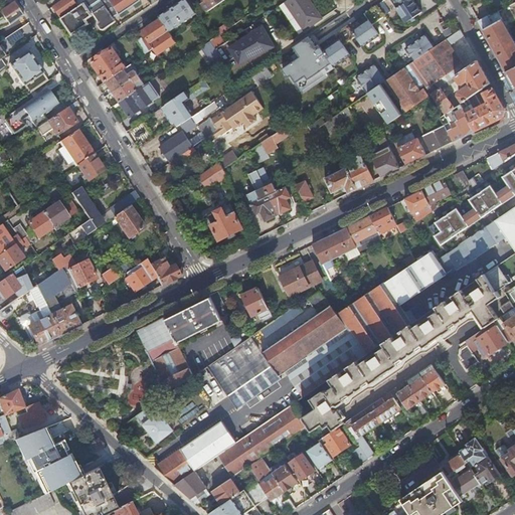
[(75,0),(61,0),(53,6),(56,9),(60,15),(77,4),(75,1),(75,0)]
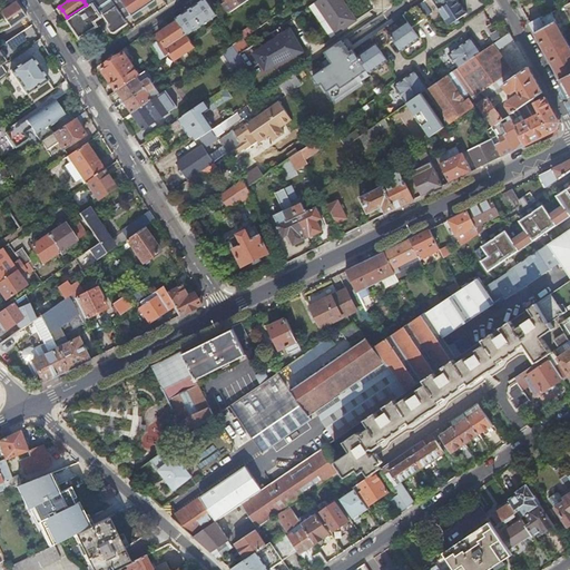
[(128,23),(125,19),(111,0),(96,0),(68,19),(68,22),(74,30),(75,29),(80,37),(91,30),(97,26),(95,21),(101,17),(101,16),(104,15),(109,23),(108,23),(108,27),(111,32),(114,32),(128,23)]
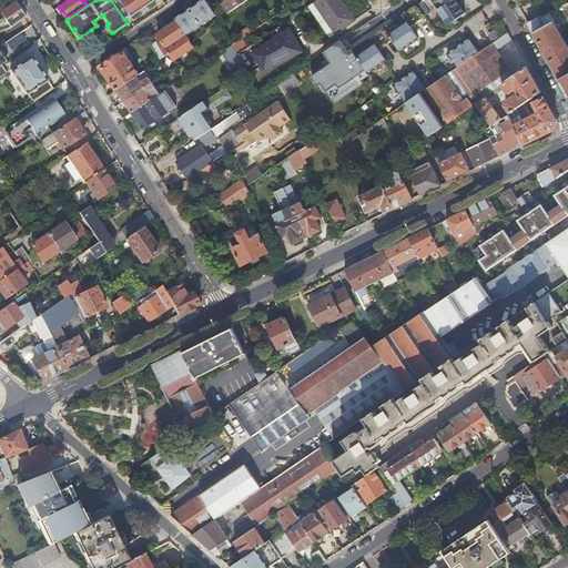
[(153,0),(111,0),(124,19),(130,14),(131,16),(153,0)]
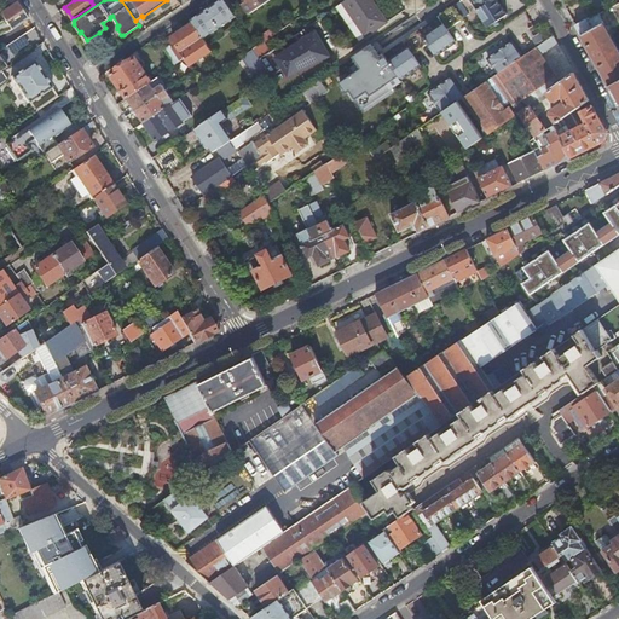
[(201,13),(191,19),(194,23),(203,36),(203,38),(236,16),(225,0),(219,0),(213,5),(213,4),(209,6),(204,10),(201,12),(201,13)]
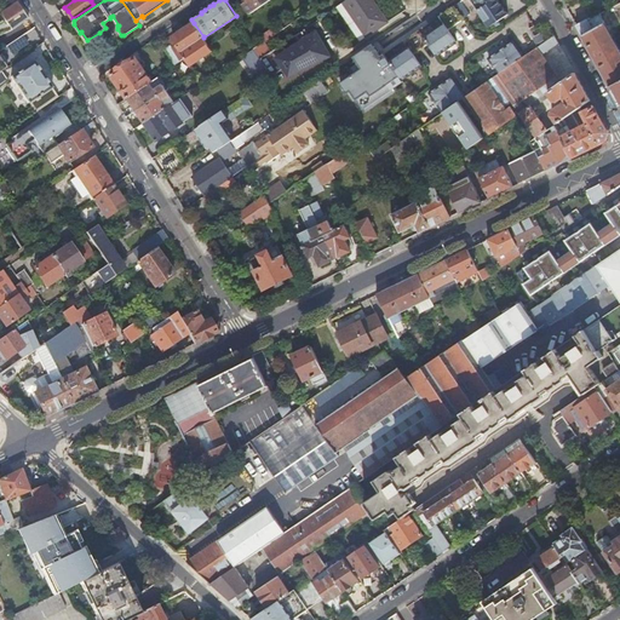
[(269,0),(247,0),(244,4),(250,13),(269,0)]
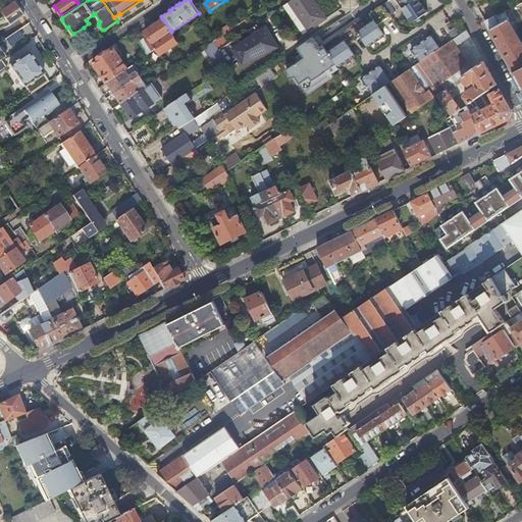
[(292,0),(283,6),(303,35),(308,31),(308,32),(325,19),(314,2),(312,0),(292,0)]
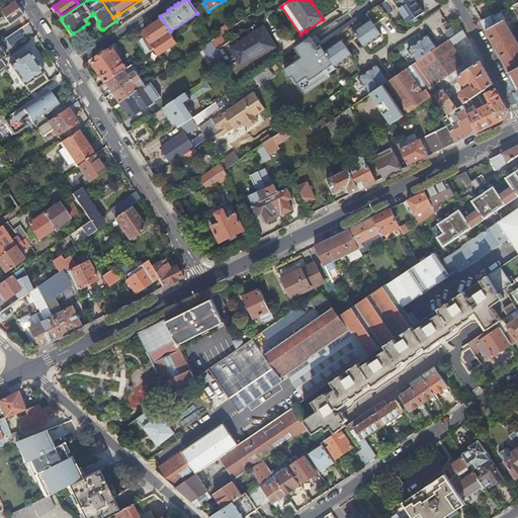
[(393,0),(409,22),(424,12),(416,0),(393,0)]
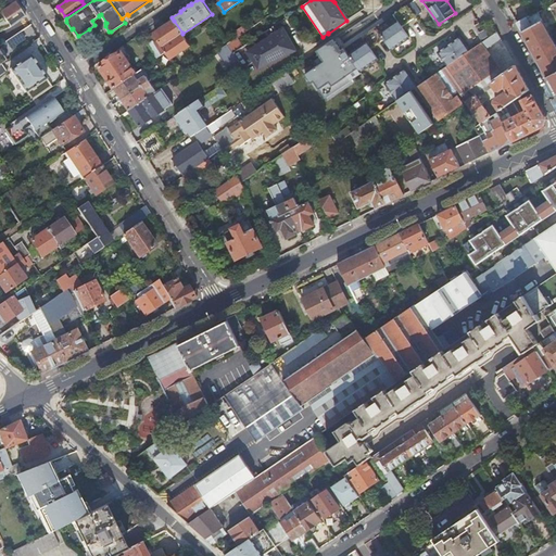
[(19,7),(15,2),(0,12),(3,17),(19,7)]
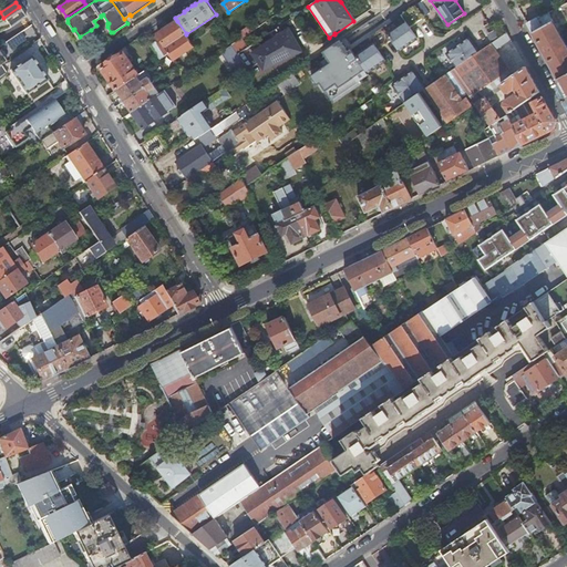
[(420,2),(415,6),(423,17),(428,14),(420,2)]
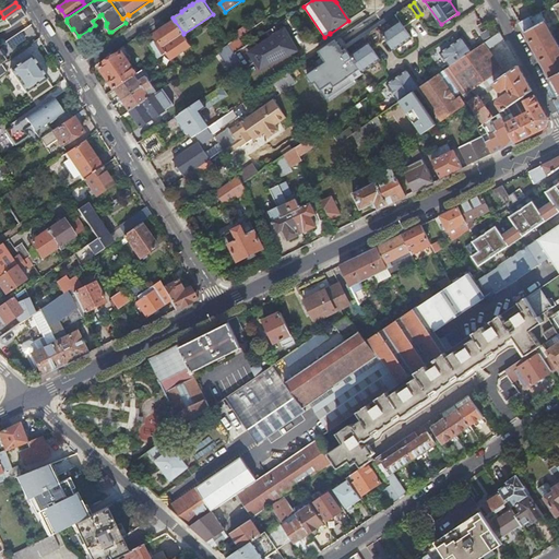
[(387,39),(394,50),(412,37),(404,26),(417,18),(417,16),(409,6),(395,14),(397,18),(400,21),(390,28),(382,33),(387,39)]
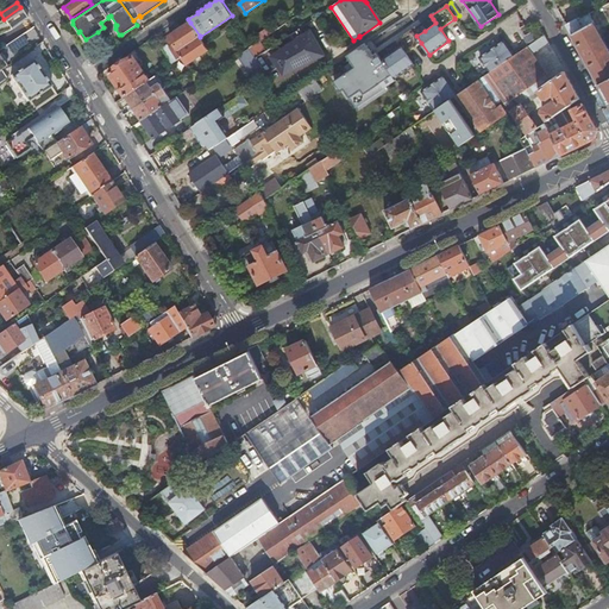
[(20,7),(4,19),(10,29),(26,18),(20,7)]
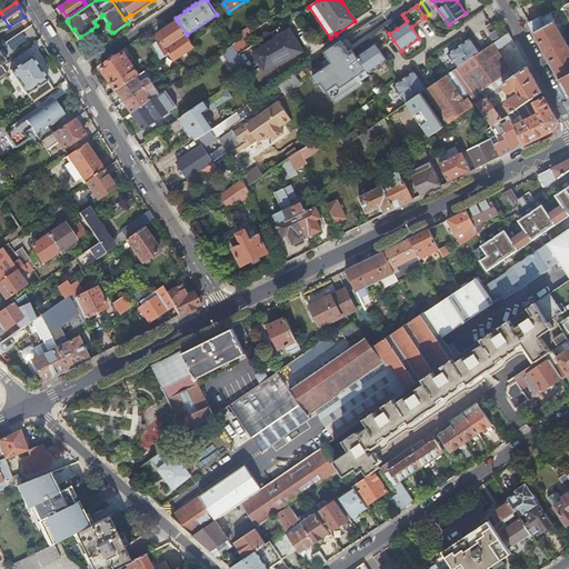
[(568,47),(549,12),(528,22),(560,79),(568,75),(568,47)]
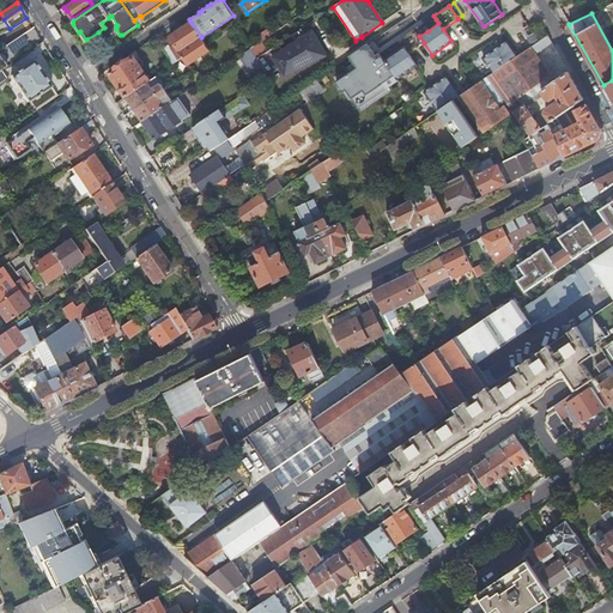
[(507,34),(519,24),(511,16),(499,25),(507,34)]
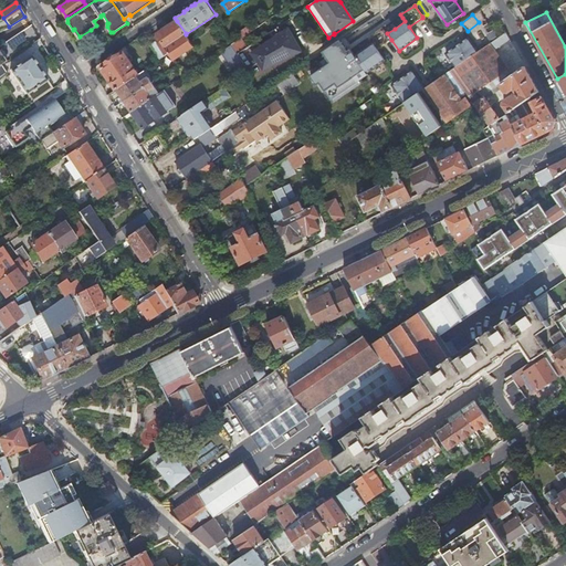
[(402,18),(391,24),(395,29),(405,21),(402,18)]
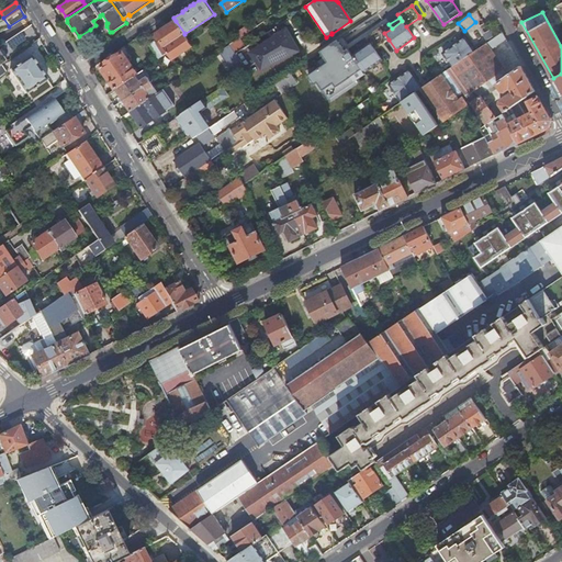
[(176,21),(152,36),(155,41),(158,46),(164,55),(167,53),(171,59),(192,45),(188,38),(184,34),(184,33),(176,21)]
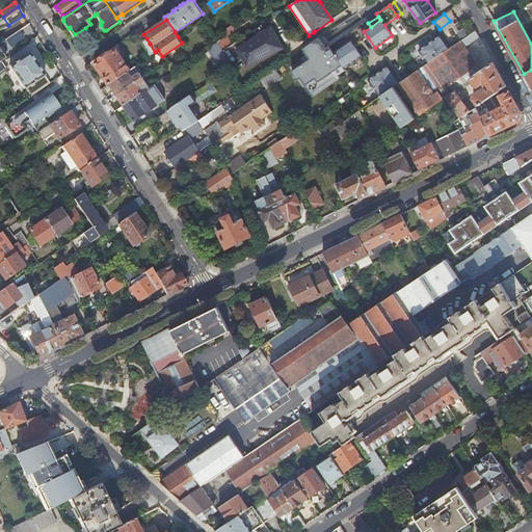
[(222,31),(225,36),(227,35),(236,29),(233,24),(222,31)]
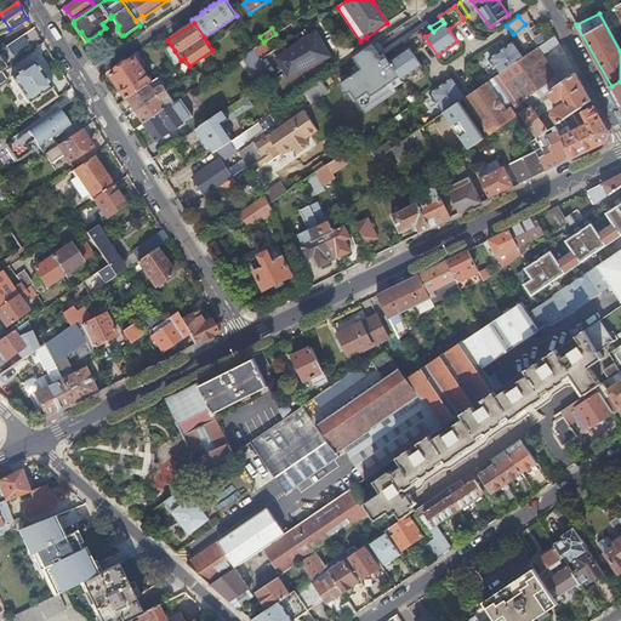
[(269,72),(272,77),(281,70),(288,79),(313,64),(311,61),(315,58),(318,62),(330,57),(319,34),(313,32),(309,35),(305,28),(295,35),(300,41),(286,50),(281,44),(271,51),(268,53),(268,55),(261,60),(269,72)]
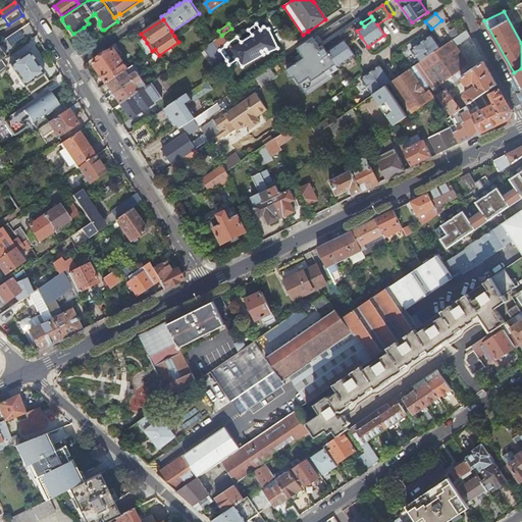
[(16,40),(31,32),(27,25),(13,33),(16,40)]
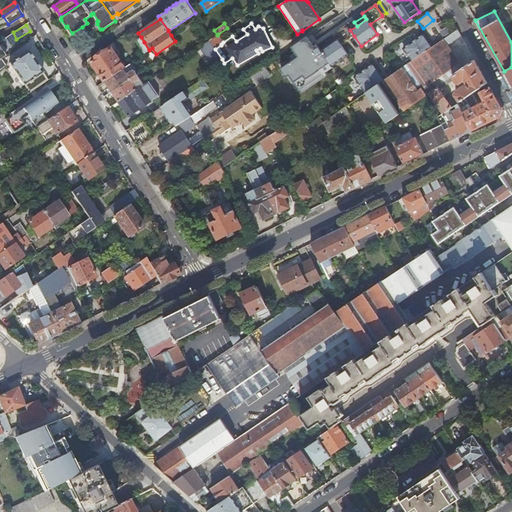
[(337,39),(341,45),(354,36),(350,30),(346,25),(333,34),(335,36),(337,39)]
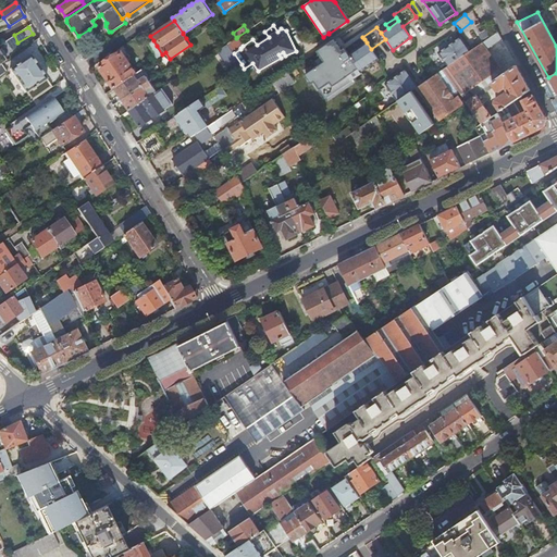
[(500,36),(497,32),(481,42),(484,48),(500,36)]
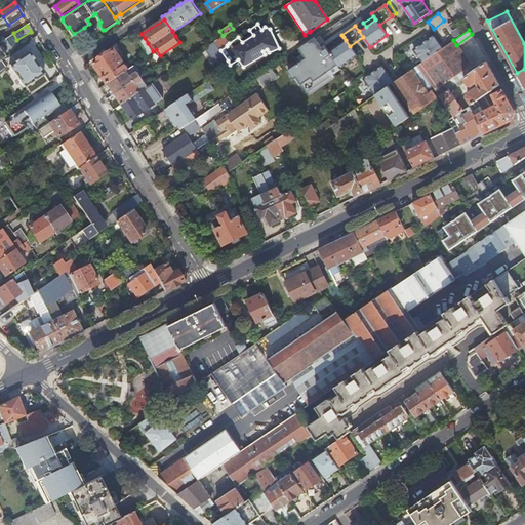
[(223,36),(214,41),(220,50),(227,46),(227,45),(229,43),(224,35),(223,36)]
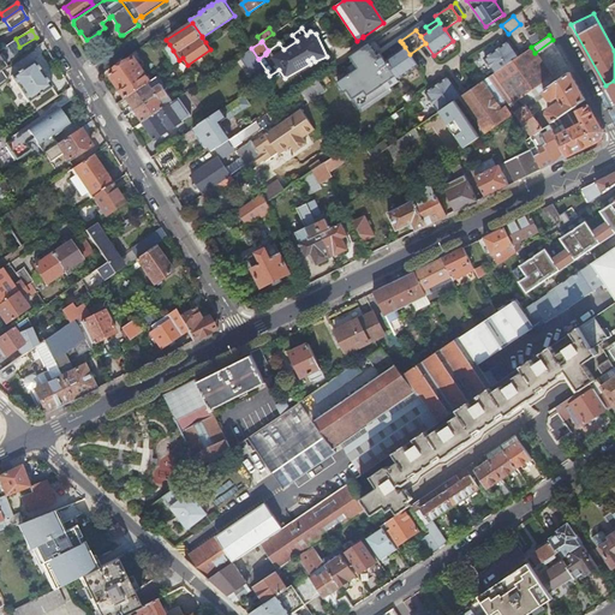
[(485,58),(495,72),(520,55),(509,41),(485,58)]
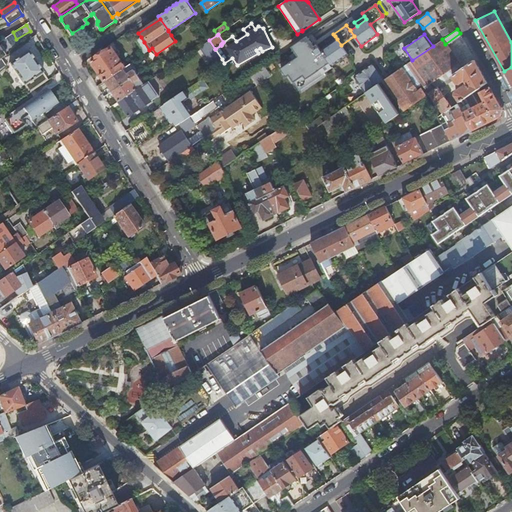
[(310,35),(301,41),(307,51),(294,60),(301,70),(306,67),(312,76),(321,70),(324,73),(332,67),(331,66),(321,51),(310,35)]
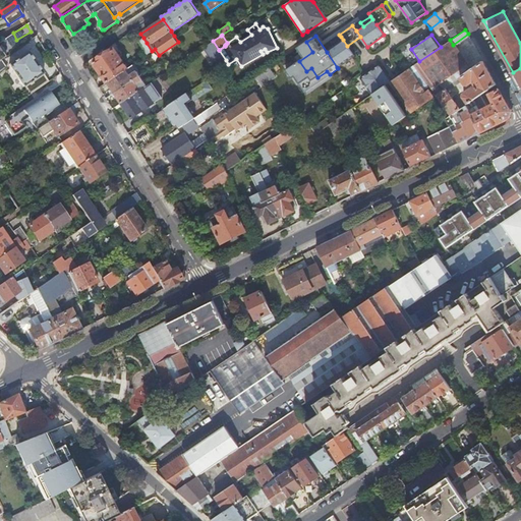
[(333,47),(343,40),(341,37),(331,44),(333,47)]
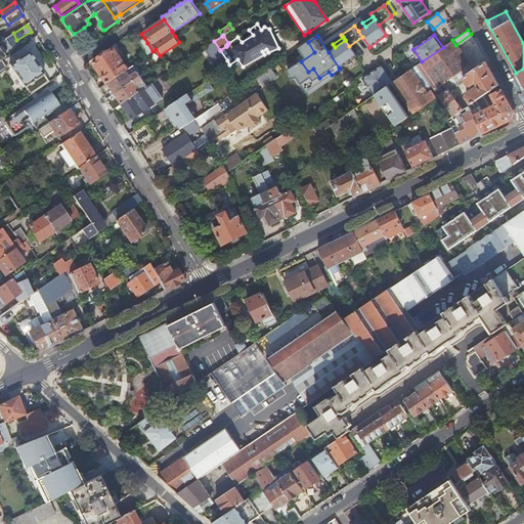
[(144,38),(139,42),(147,54),(153,51),(147,43),(144,38)]
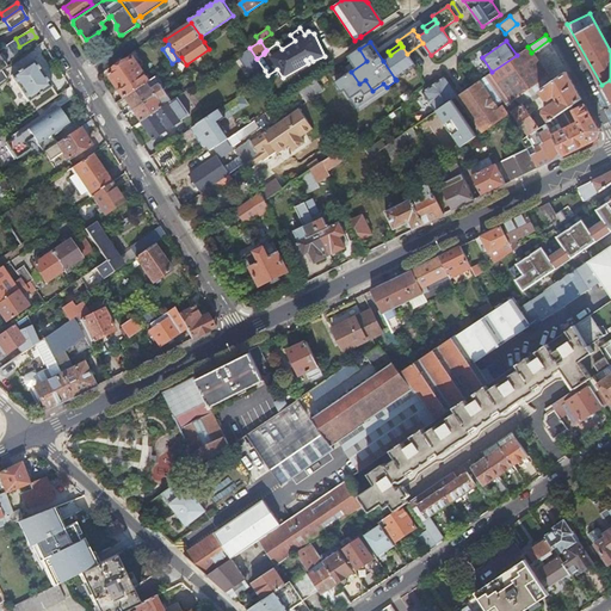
[(407,54),(402,47),(390,55),(383,61),(395,79),(415,66),(407,54)]
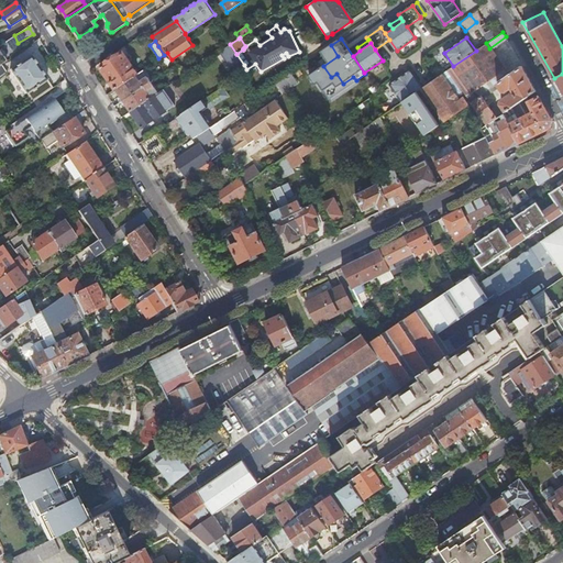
[(453,66),(470,89),(503,66),(489,48),(486,43),(476,51),(453,66)]
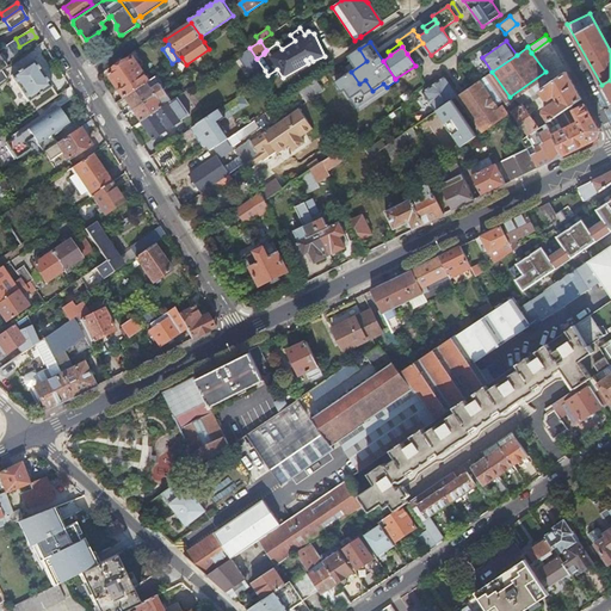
[(257,59),(250,48),(239,55),(258,82),(259,81),(267,75),(265,71),(257,59)]
